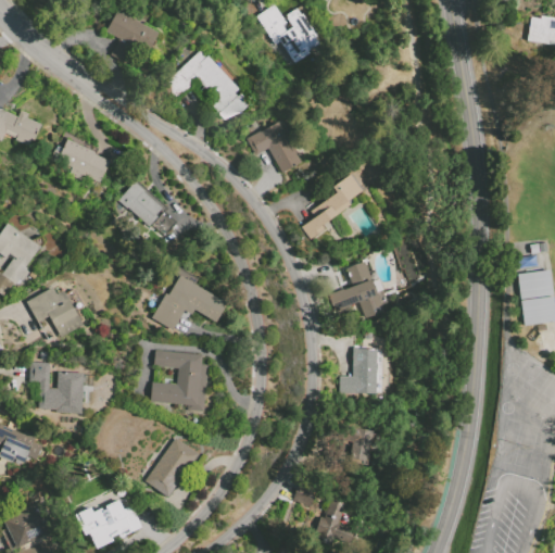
[(294,25),(288,14),(298,8),(302,13),(303,12),(319,36),(317,37),(320,42),(310,50),(311,52),(295,62),(281,41),(276,45),(257,15),(275,3),(291,28),(294,25)]
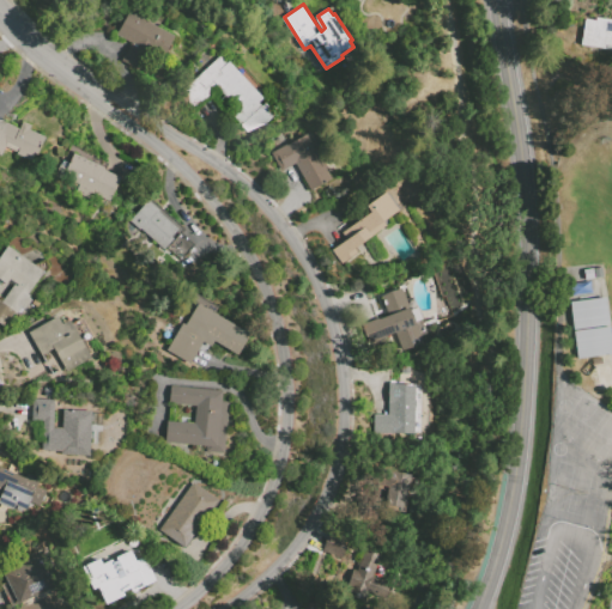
[(117,34),(131,11),(176,36),(164,56),(153,52),(143,71),(123,60),(133,41),(117,34)]
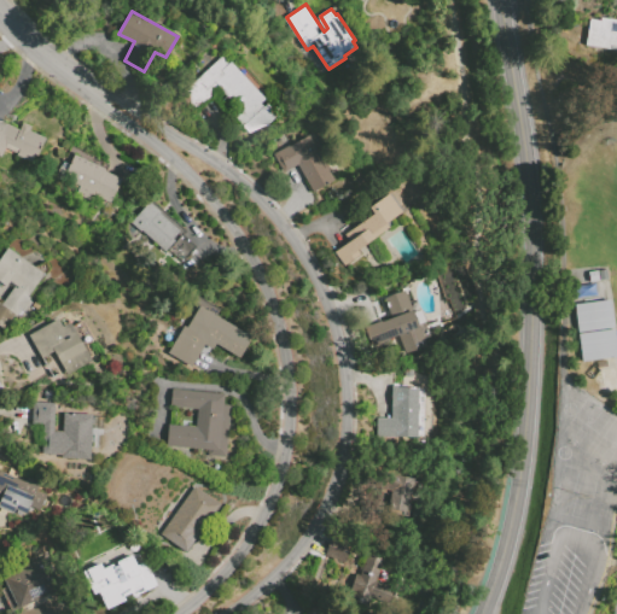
[(616,48),(587,45),(591,18),(601,19),(601,17),(616,18),(616,48)]
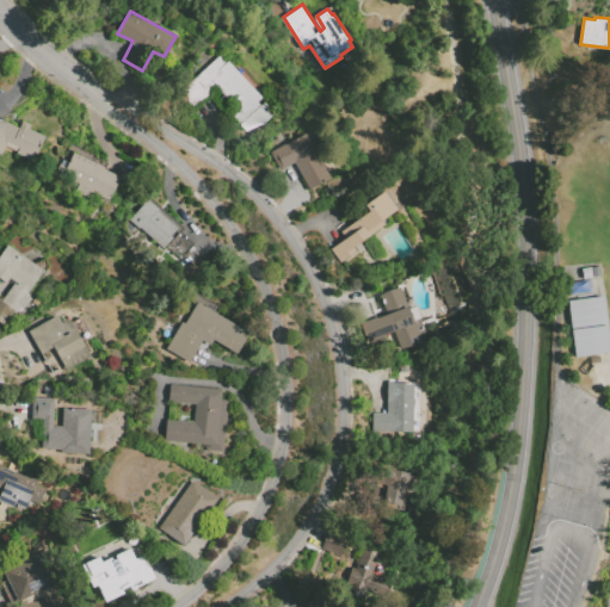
[(180,93),(221,55),(228,62),(229,60),(264,97),(259,101),(265,109),(244,128),(227,110),(234,103),(217,86),(211,91),(214,93),(196,110),(180,93)]
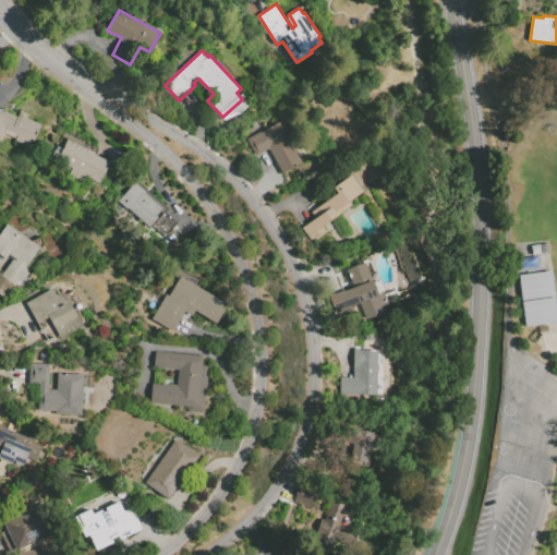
[(0,107),(19,117),(22,110),(29,113),(27,117),(43,124),(35,141),(33,140),(29,146),(16,140),(17,137),(7,132),(2,141),(0,140),(0,107)]
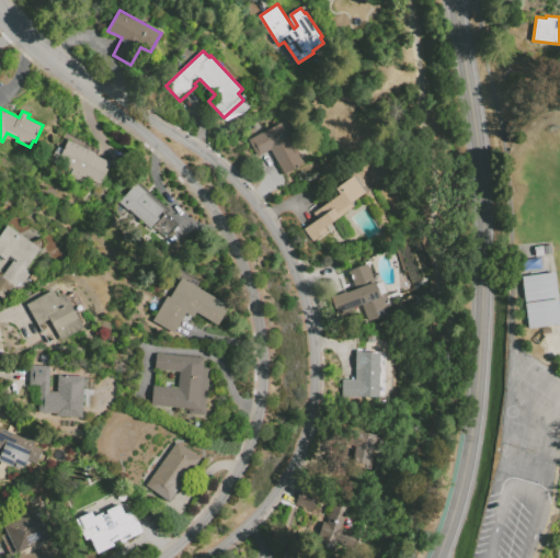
[(285,173),(272,149),(259,157),(249,139),(282,122),(305,163),(285,173)]
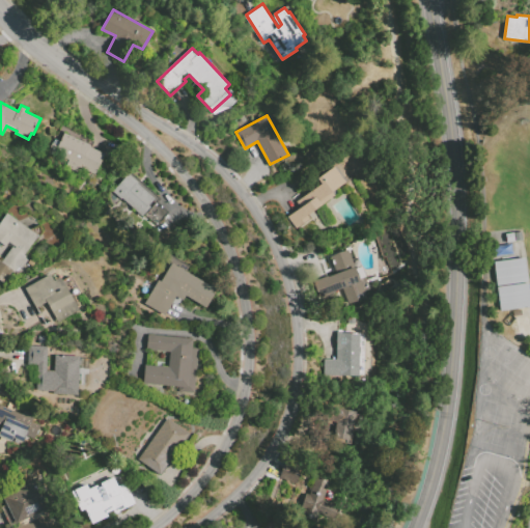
[(58,145),(65,132),(92,144),(91,146),(106,154),(96,174),(80,166),(77,171),(66,166),(68,161),(48,151),(53,142),(58,145)]
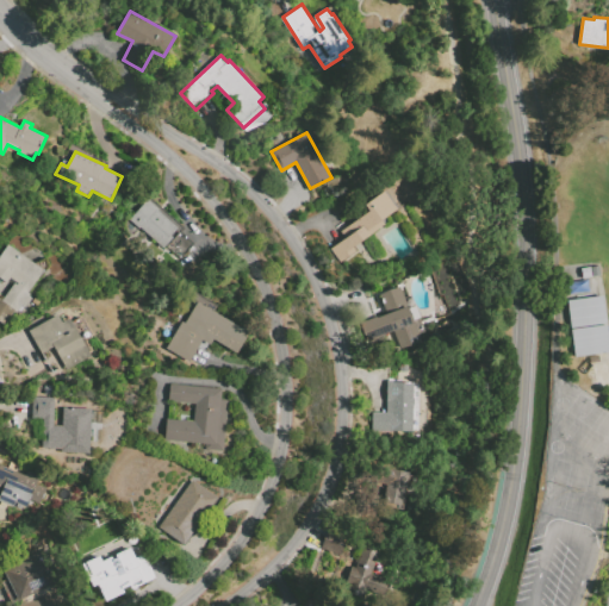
[(365,204),(384,189),(398,207),(383,219),(385,224),(354,247),(356,250),(342,261),(331,248),(346,237),(342,231),(370,210),(365,204)]
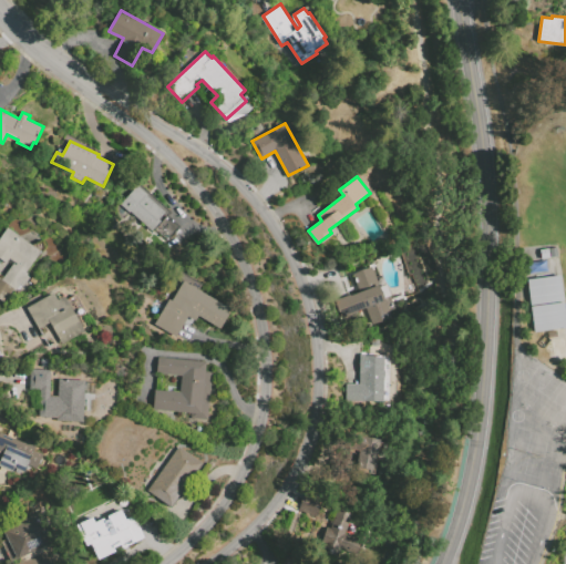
[(121,204),(139,185),(161,204),(172,213),(170,215),(182,226),(179,228),(182,231),(177,235),(176,233),(170,241),(155,228),(153,231),(131,211),(131,212),(121,204)]
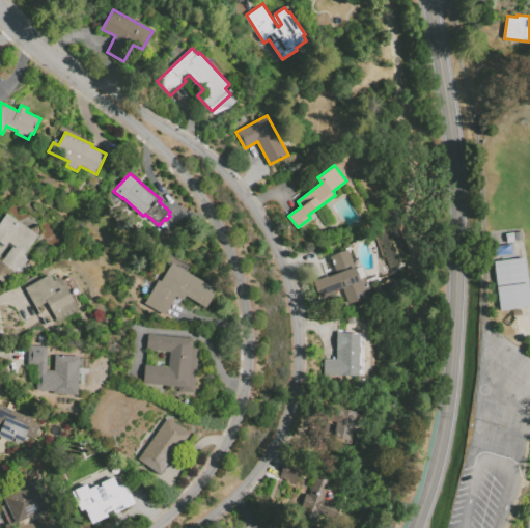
[(0,222),(7,213),(39,234),(26,254),(27,255),(26,257),(29,259),(23,268),(22,268),(19,271),(17,270),(16,272),(14,271),(5,282),(0,278),(0,258),(3,260),(14,246),(17,247),(10,242),(6,246),(0,241),(0,222)]
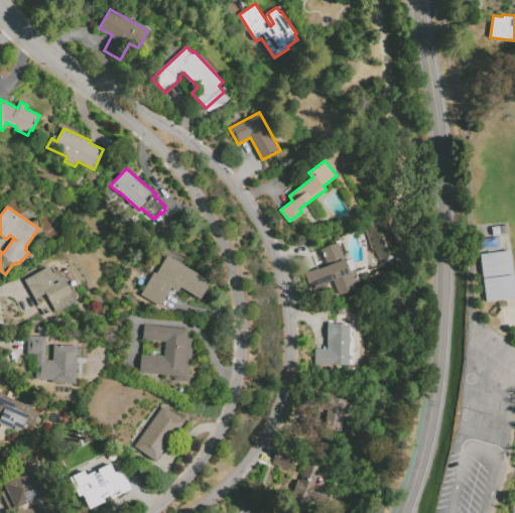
[(328,265),(322,248),(339,242),(356,287),(340,294),(334,279),(311,286),(307,272),(328,265)]
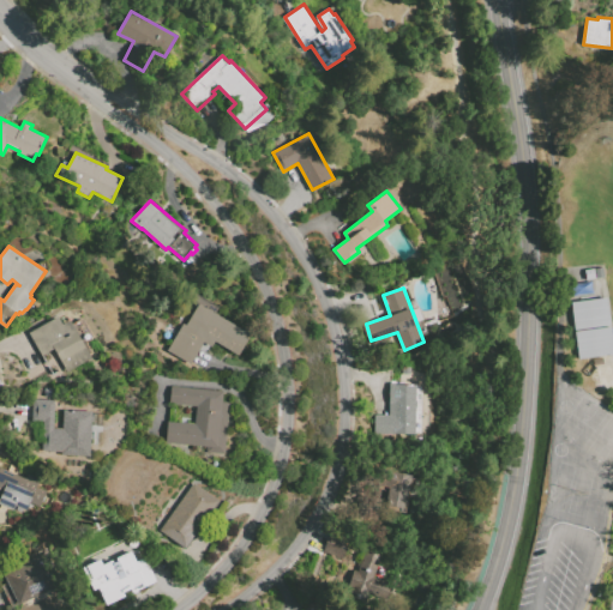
[(611,325),(577,328),(572,302),(608,299),(611,325)]
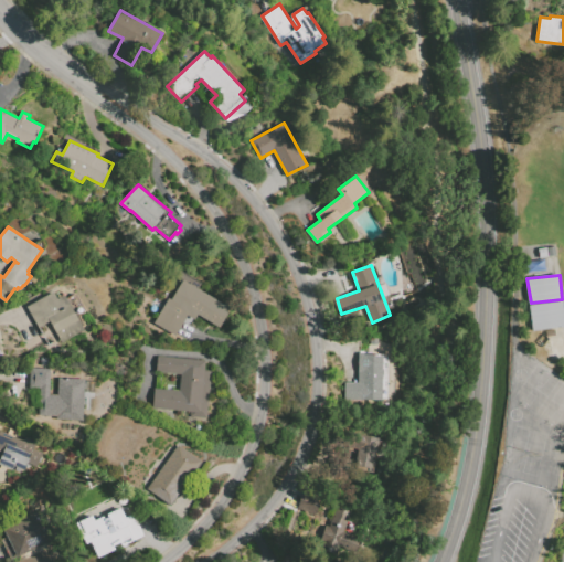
[(182,310),(179,315),(184,319),(177,335),(157,324),(183,279),(231,308),(220,327),(199,314),(195,319),(182,310)]
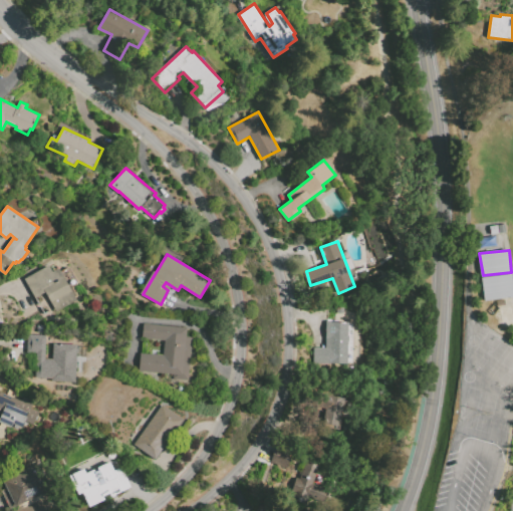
[(32,292),(25,278),(49,265),(52,271),(59,267),(77,299),(56,311),(54,307),(49,310),(37,289),(32,292)]
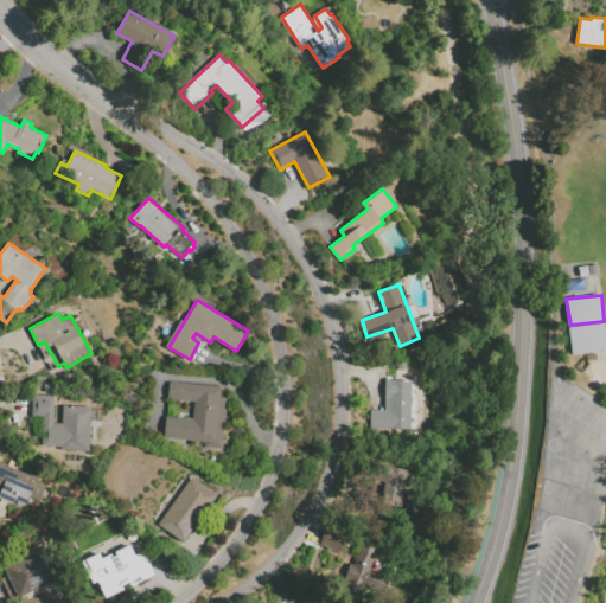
[(571,328),(605,324),(605,350),(574,354),(571,328)]
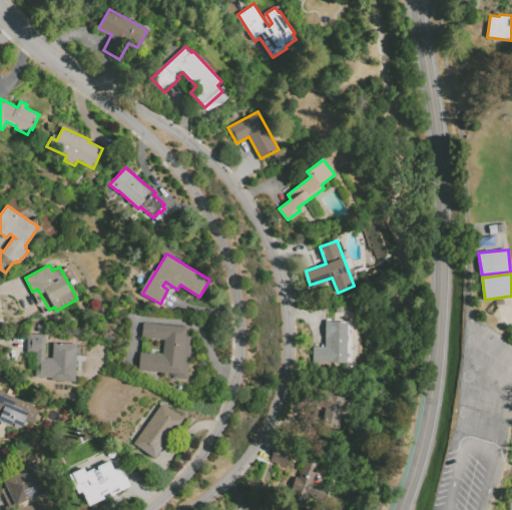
[(326,347),(326,320),(352,321),(352,363),(314,362),(313,347),(326,347)]
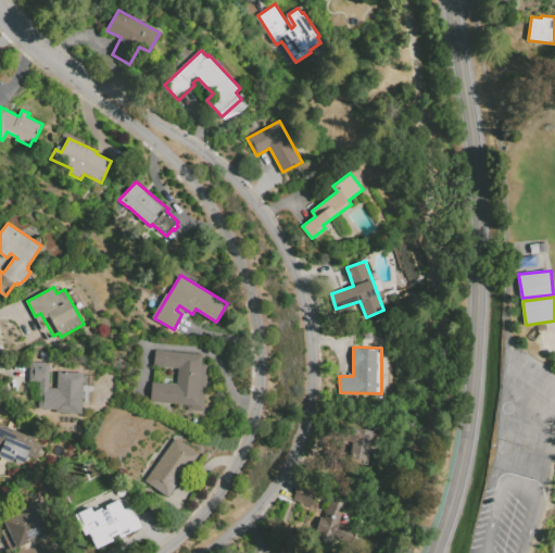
[(154,365),(155,349),(203,353),(202,364),(209,364),(204,411),(188,409),(188,404),(151,401),(153,381),(178,384),(179,367),(154,365)]
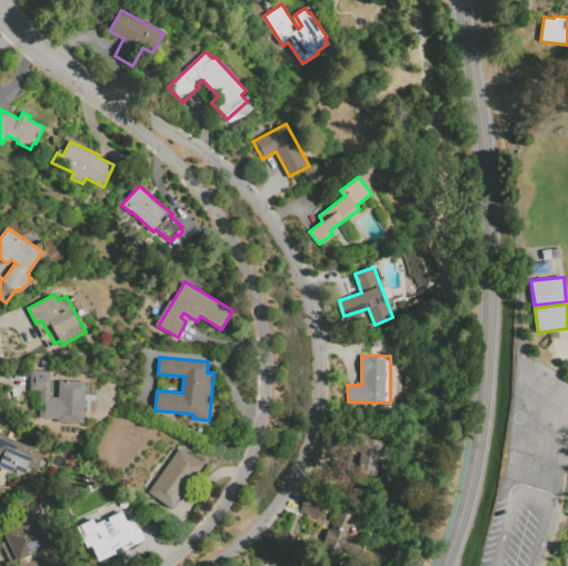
[(30,390),(31,369),(52,370),(50,396),(59,397),(60,379),(87,381),(83,423),(58,421),(58,418),(40,418),(41,390),(30,390)]
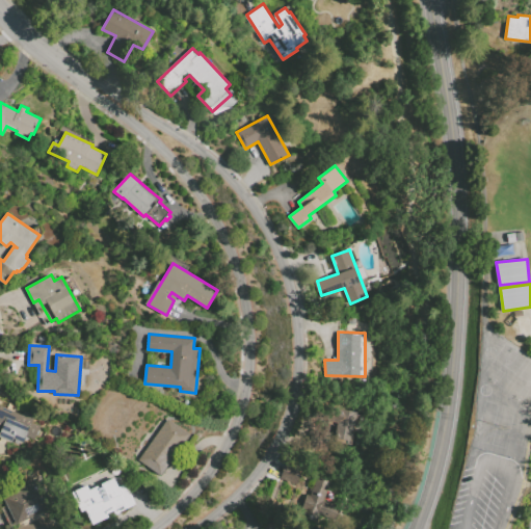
[(0,403),(19,412),(21,406),(35,414),(36,412),(42,415),(36,426),(32,425),(22,446),(0,435),(0,403)]
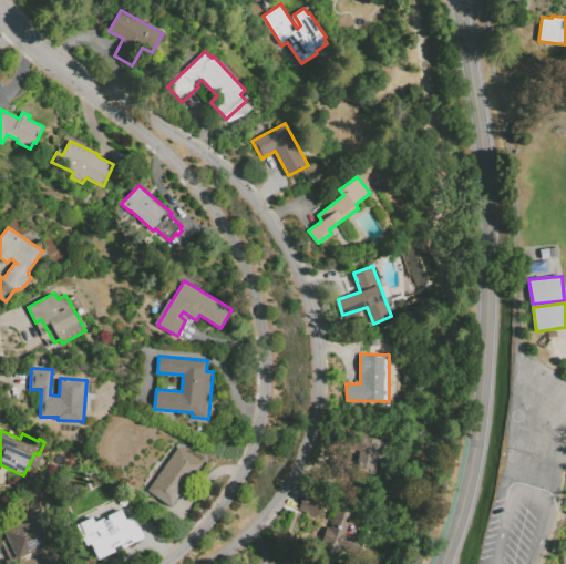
[(350,465),(356,433),(381,439),(374,471),(350,465)]
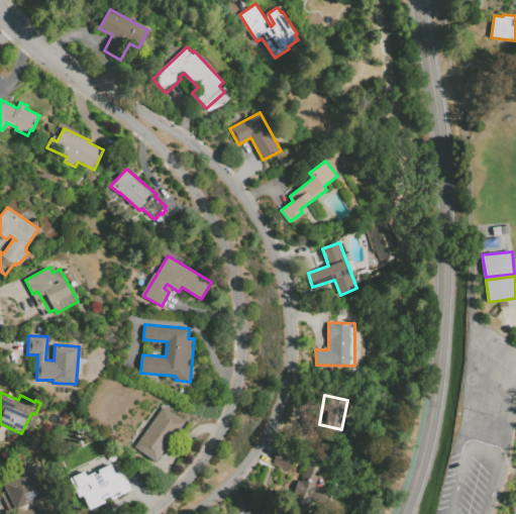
[(135,446),(165,406),(185,421),(157,461),(135,446)]
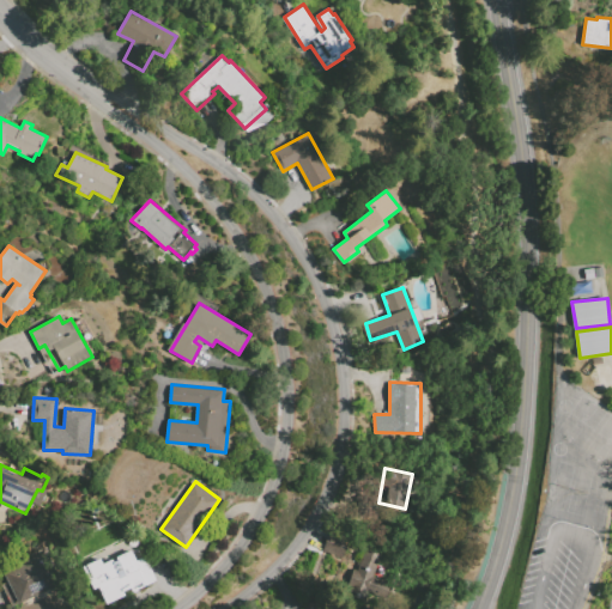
[(68,533),(80,528),(84,534),(72,540),(68,533)]
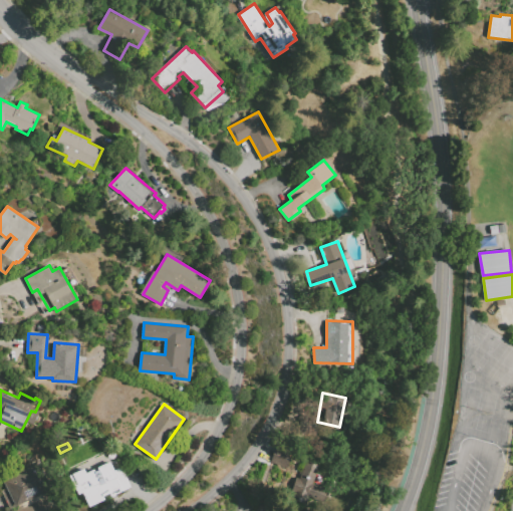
[(272,462),(277,446),(294,452),(288,468),(272,462)]
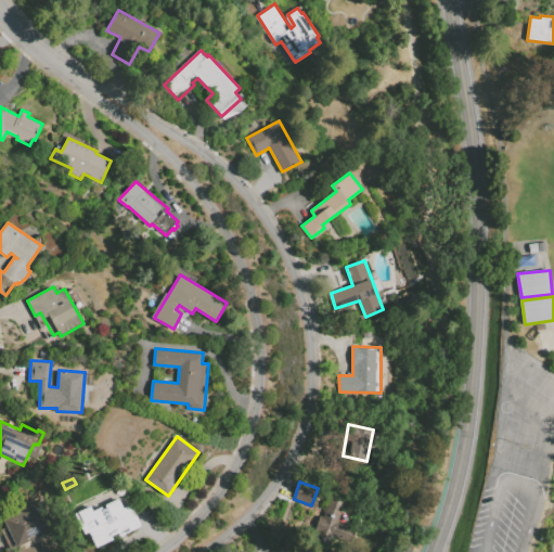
[(93,510),(119,498),(125,508),(132,504),(134,509),(133,510),(136,514),(137,514),(142,525),(97,547),(89,531),(86,534),(77,517),(80,515),(78,511),(91,505),(93,510)]
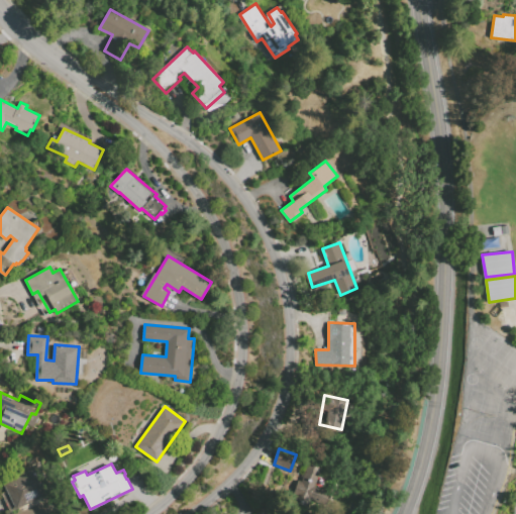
[(304,481),(311,464),(322,468),(315,486),(332,492),(326,505),(311,500),(309,506),(295,501),(298,494),(294,493),(299,480),(304,481)]
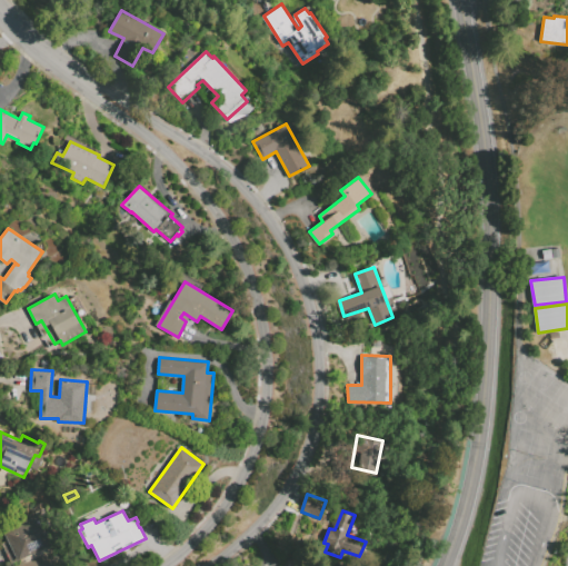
[(5,532),(46,512),(58,542),(18,560),(5,532)]
